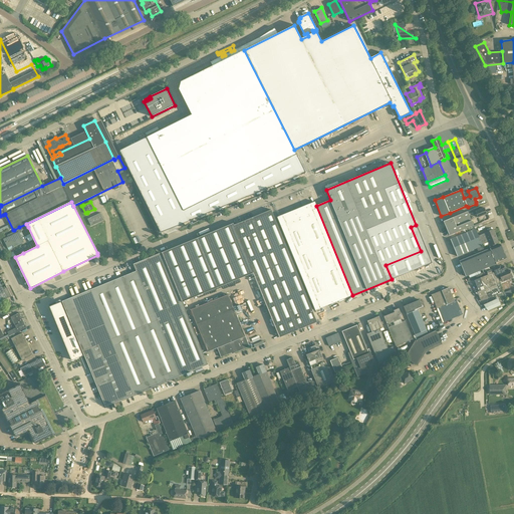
[(277,217),(315,311),(352,295),(316,206),(314,202),(277,217)]
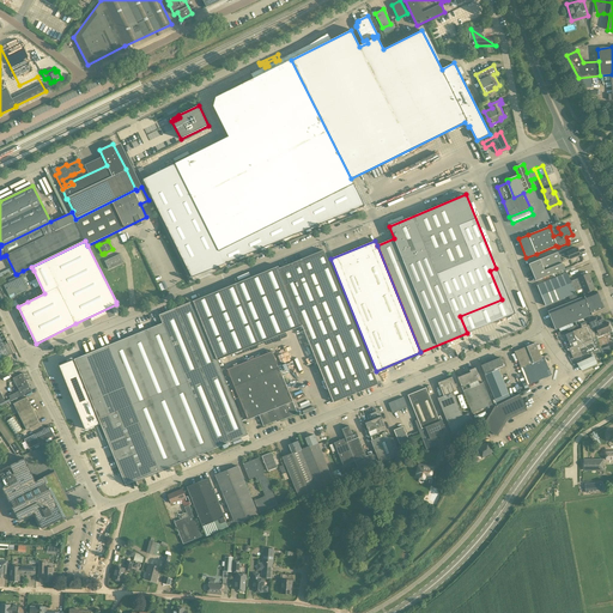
[(557,253),(559,256),(564,254),(565,256),(568,255),(570,260),(580,255),(577,248),(568,253),(565,249),(557,253)]
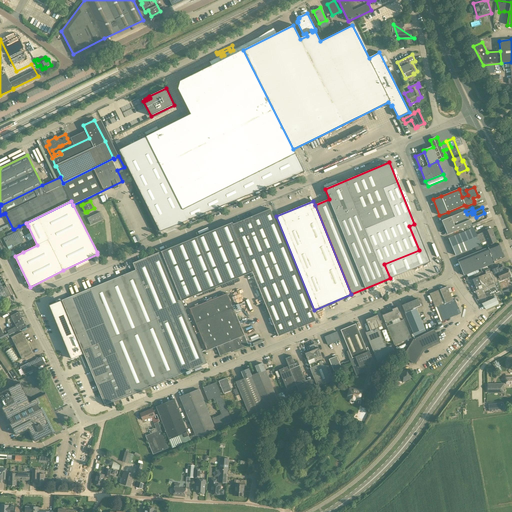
[(233,224),(232,222),(133,263),(136,270),(62,300),(105,405),(207,363),(181,301),(252,272),(278,336),(316,321),(270,209),(233,224)]
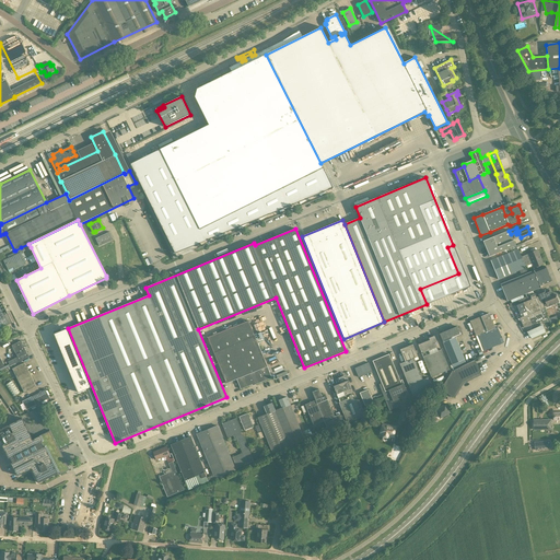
[(511,234),(509,231),(483,241),(489,257),(515,246),(511,234)]
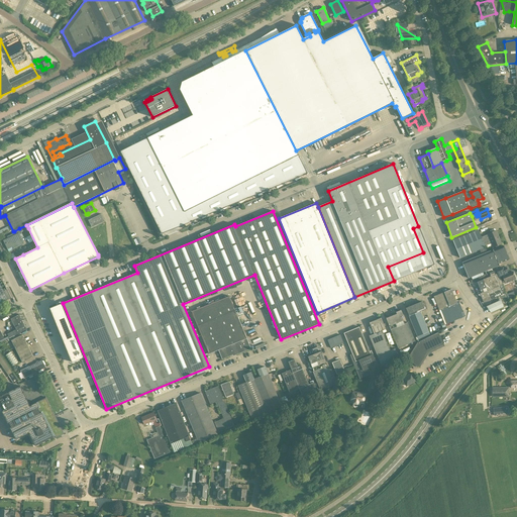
[(92,227),(104,221),(101,214),(88,220),(92,227)]
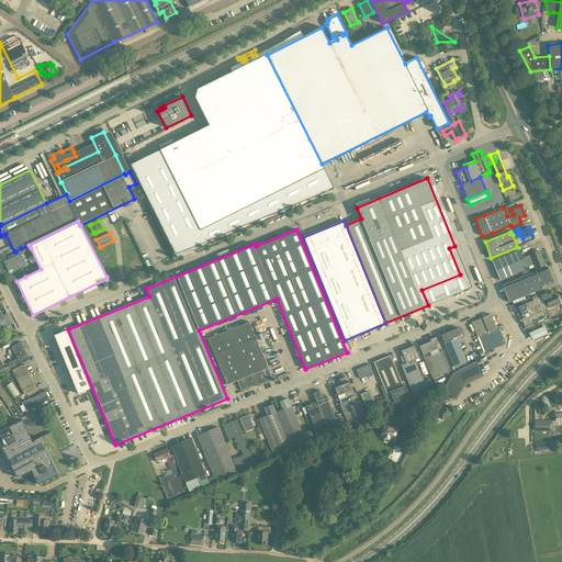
[(23,253),(31,248),(29,245),(21,248),(15,251),(17,254),(8,257),(9,259),(3,261),(8,271),(13,268),(14,270),(25,265),(21,255),(24,254),(23,253)]
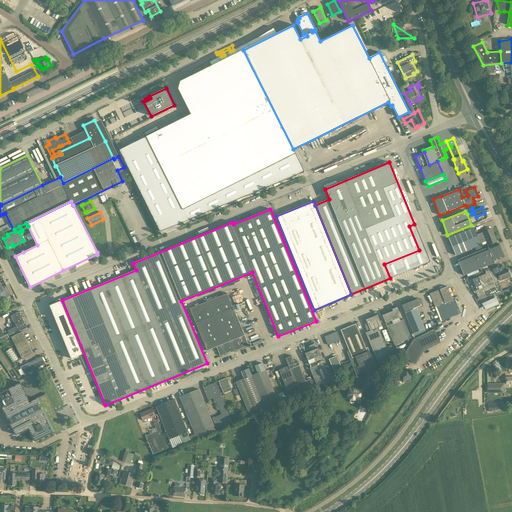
[(449,239),(455,255),(469,249),(471,254),(477,252),(482,250),(480,244),(476,235),(474,228),(449,239)]
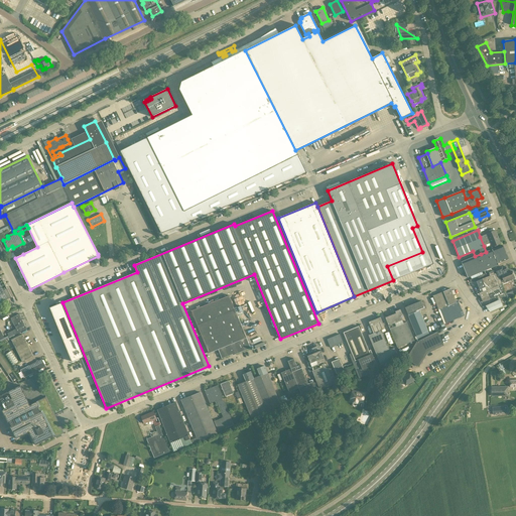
[(487,234),(480,237),(484,246),(491,243),(492,247),(500,243),(498,238),(495,230),(487,234)]
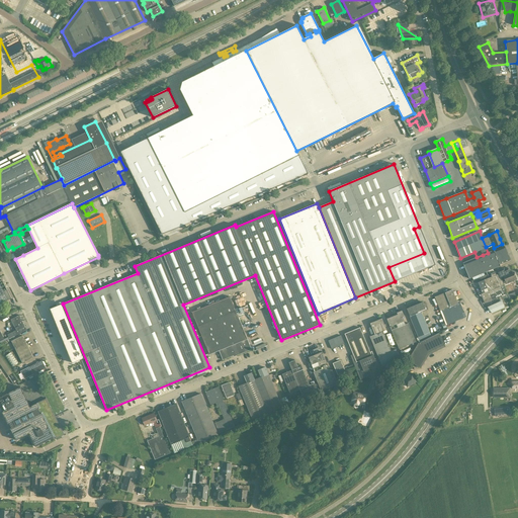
[(494,250),(488,253),(483,255),(477,257),(462,263),(469,279),(489,270),(500,266),(500,265),(510,260),(504,246),(494,250)]
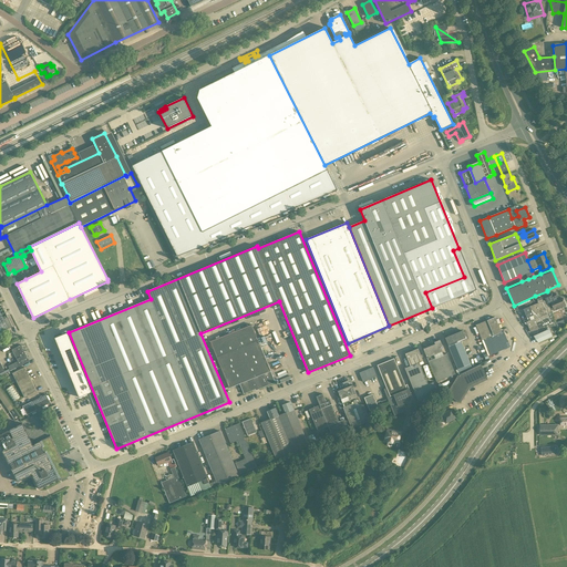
[(544,297),(546,300),(547,305),(548,305),(550,303),(558,300),(558,299),(559,299),(556,294),(553,295),(552,294),(544,297)]
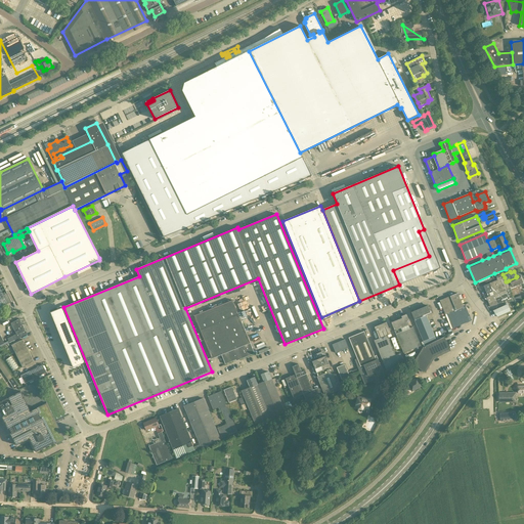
[(490,307),(506,301),(507,304),(515,301),(515,303),(522,300),(520,296),(514,299),(507,281),(506,281),(505,277),(504,277),(503,274),(500,275),(499,274),(477,285),(478,287),(497,279),(496,276),(498,275),(499,279),(483,286),(487,294),(492,292),(493,293),(483,297),(484,299),(487,301),(490,307)]
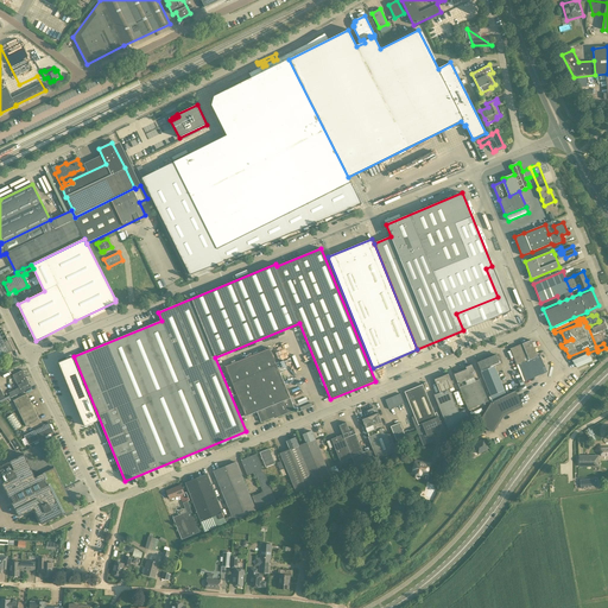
[(600,321),(599,321),(599,322),(590,325),(594,334),(607,328),(603,320),(600,321)]
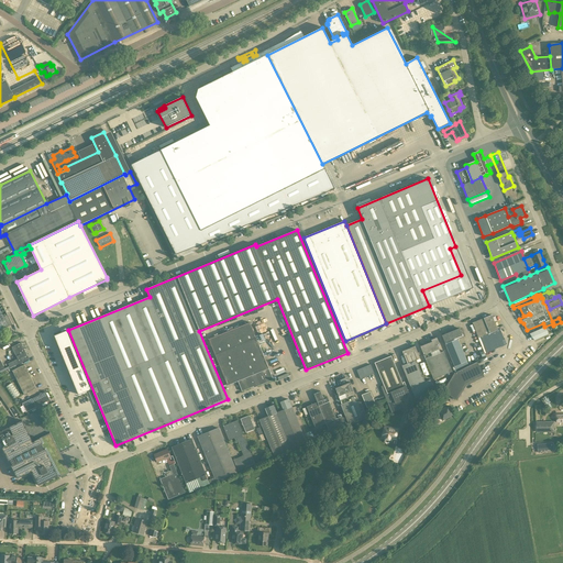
[(0,308),(0,330),(12,324),(8,316),(4,317),(0,308)]
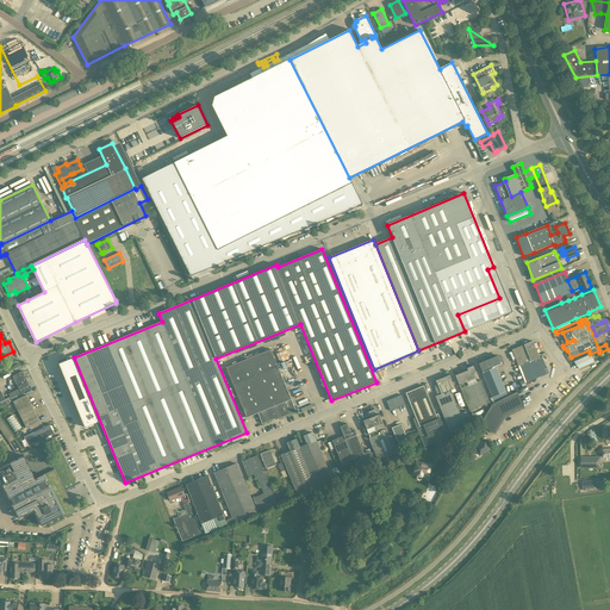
[(533,341),(523,344),(511,350),(524,383),(549,373),(542,356),(539,358),(533,341)]
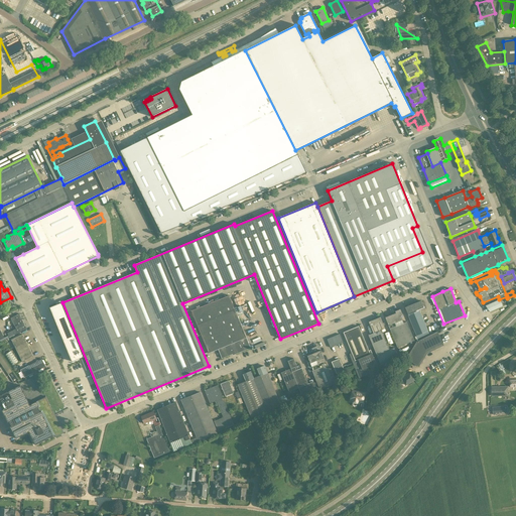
[(209,354),(218,350),(222,359),(235,354),(235,355),(251,348),(246,338),(229,295),(191,311),(209,354)]
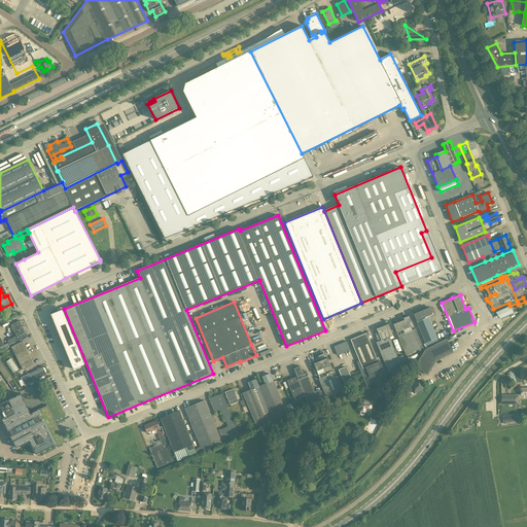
[(496,313),(500,318),(514,313),(511,306),(496,313)]
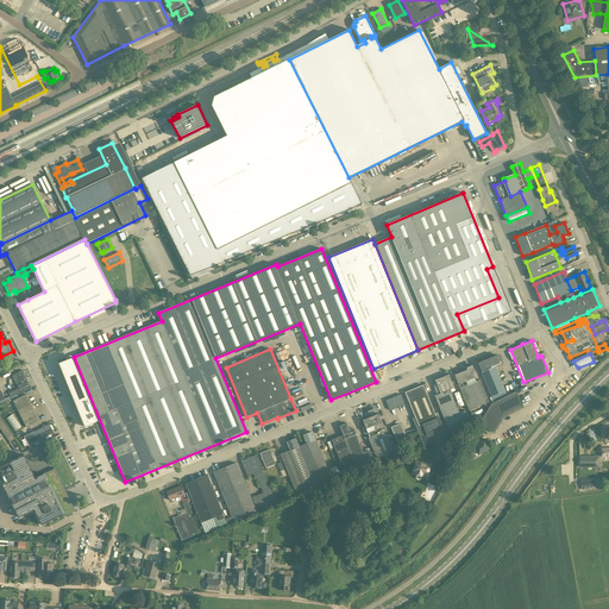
[(481,371),(491,396),(506,391),(495,366),(501,365),(496,356),(478,363),(481,371)]
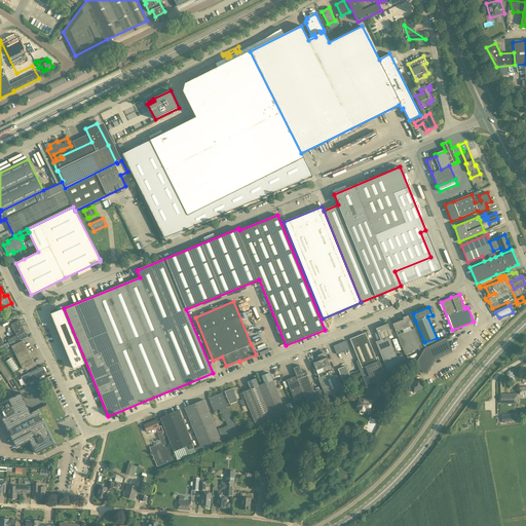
[(83,366),(61,309),(48,314),(72,371),(83,366)]
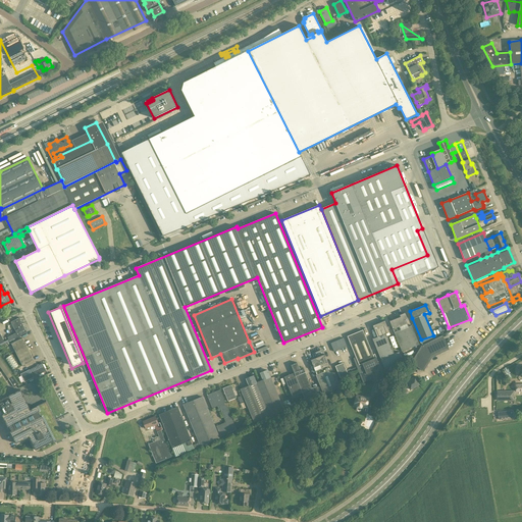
[(244,309),(238,312),(240,318),(247,315),(244,309)]
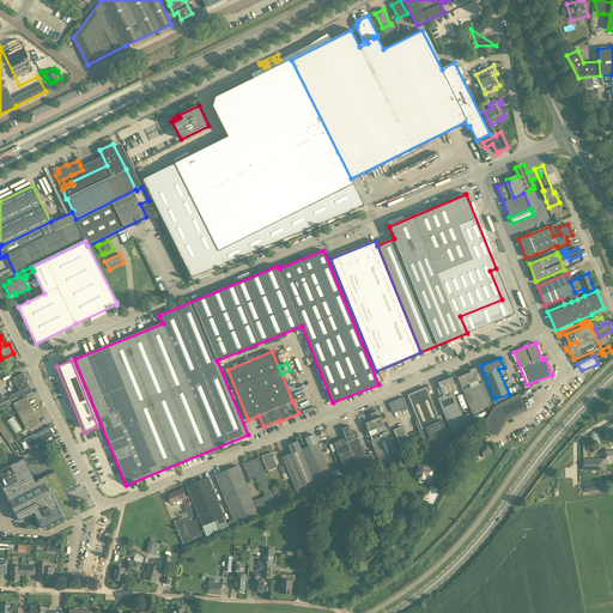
[(457,376),(457,377),(461,387),(462,390),(472,413),(492,405),(483,382),(479,384),(477,376),(479,376),(475,368),(469,370),(471,372),(467,374),(466,372),(457,376)]
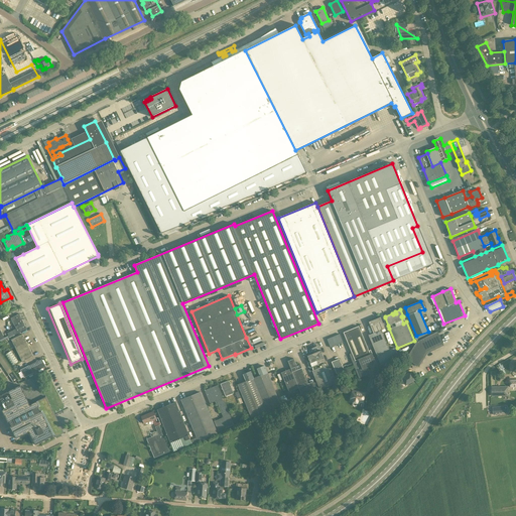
[(21,332),(19,329),(25,326),(19,314),(11,318),(16,329),(13,331),(15,335),(21,332)]
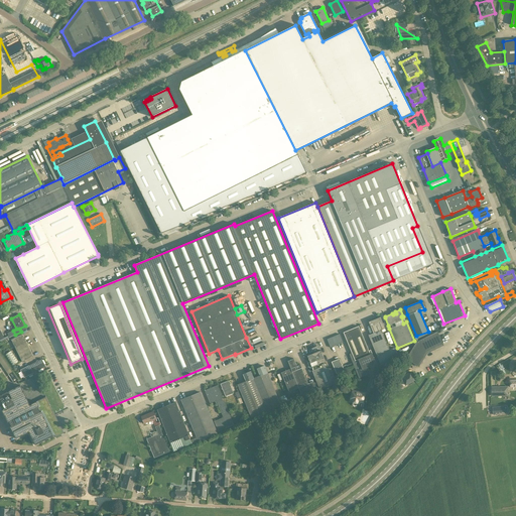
[(398,358),(394,348),(389,350),(381,331),(385,329),(380,317),(369,323),(373,334),(368,336),(380,365),(398,358)]
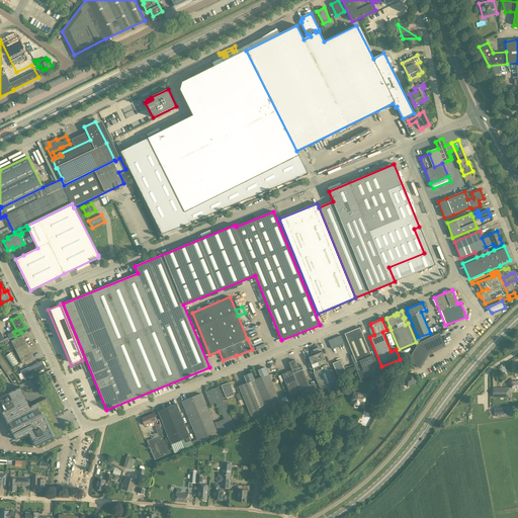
[(345,334),(353,354),(356,362),(359,361),(363,371),(369,369),(374,367),(376,362),(372,351),(370,352),(360,328),(345,334)]
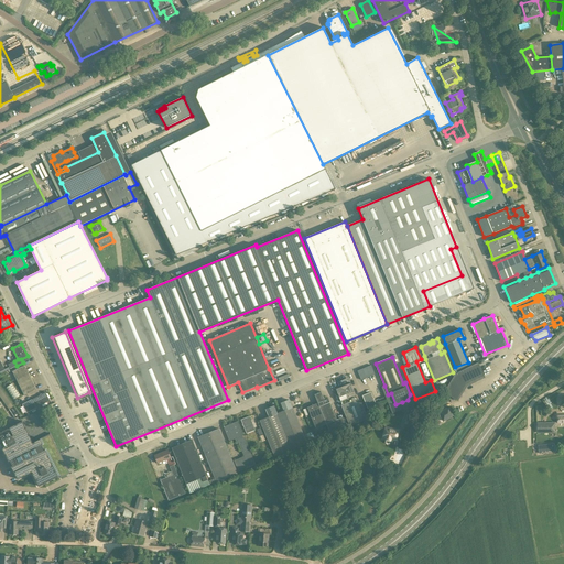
[(455,373),(443,392),(457,401),(466,387),(485,378),(478,362),(455,373)]
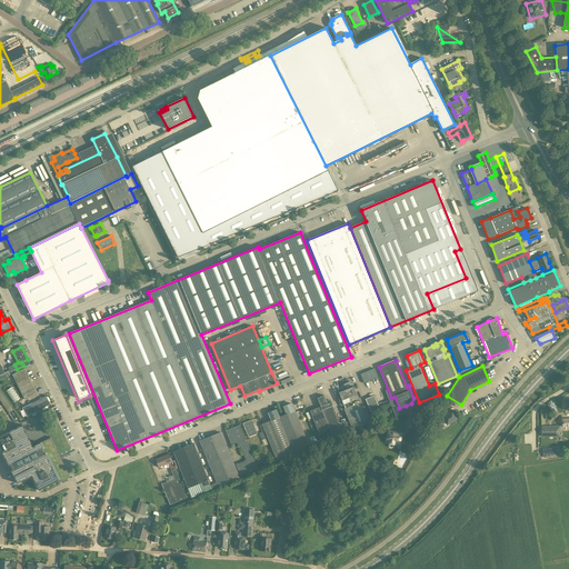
[(37,393),(25,369),(12,375),(25,399),(37,393)]
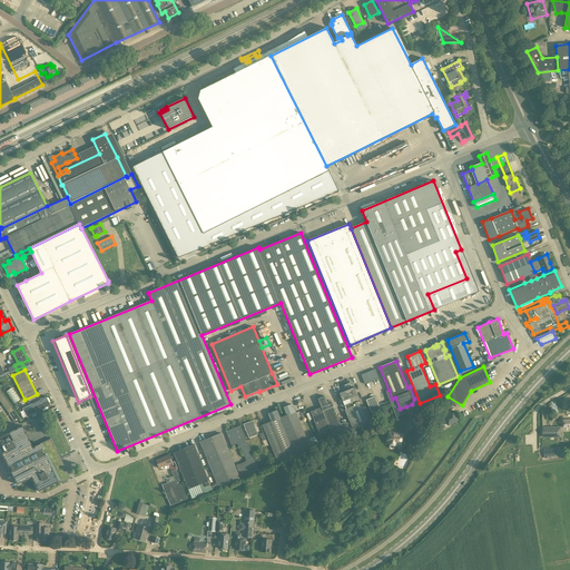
[(379,379),(375,370),(361,375),(365,384),(379,379)]
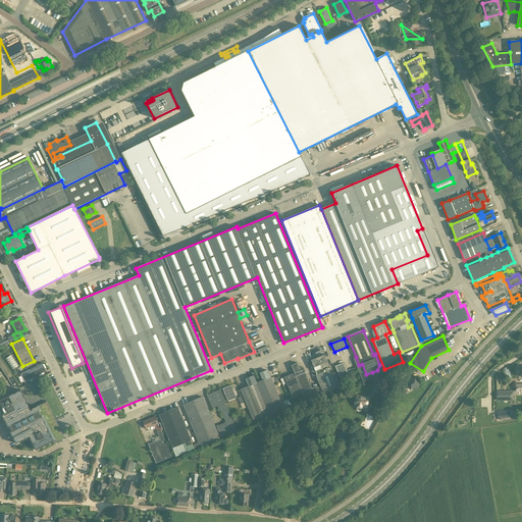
[(330,369),(325,355),(311,360),(317,375),(316,375),(323,395),(341,387),(334,373),(329,372),(328,370),(330,369)]
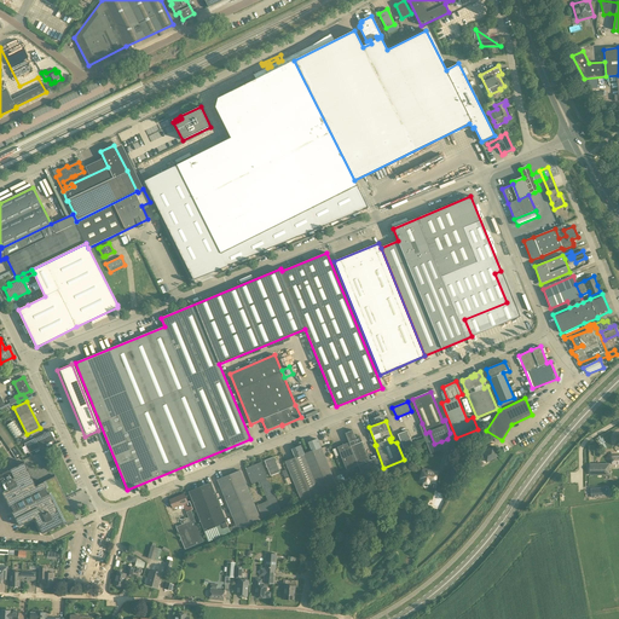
[(16,438),(21,434),(12,422),(7,424),(16,438)]
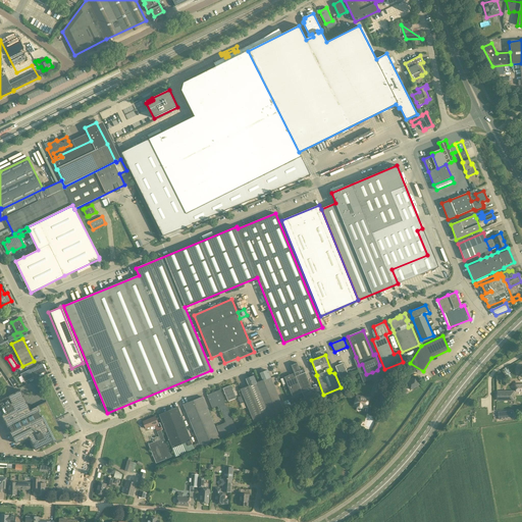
[(17,382),(0,357),(0,366),(7,377),(2,380),(8,389),(17,382)]
